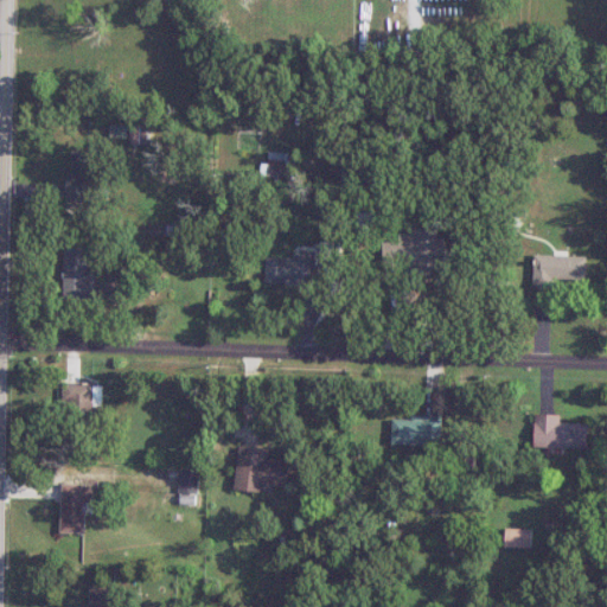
[(146,142),(146,121),(133,121),(133,142),(146,142)]
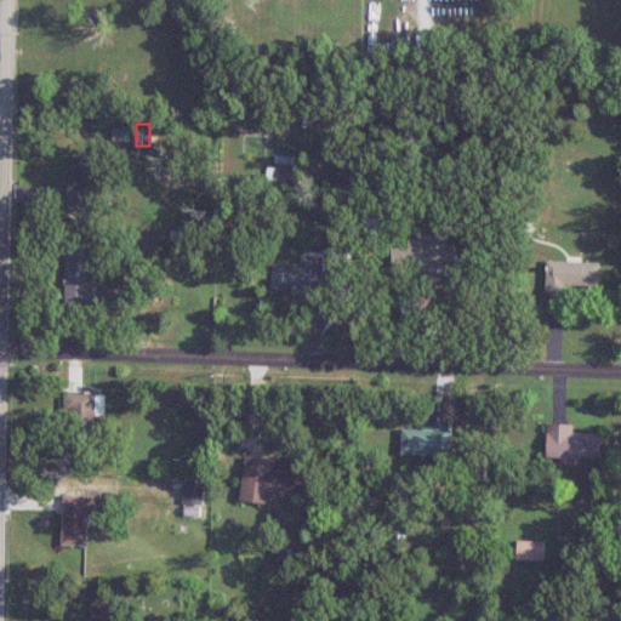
[(102,155),(72,155),(72,206),(102,206),(102,155)]
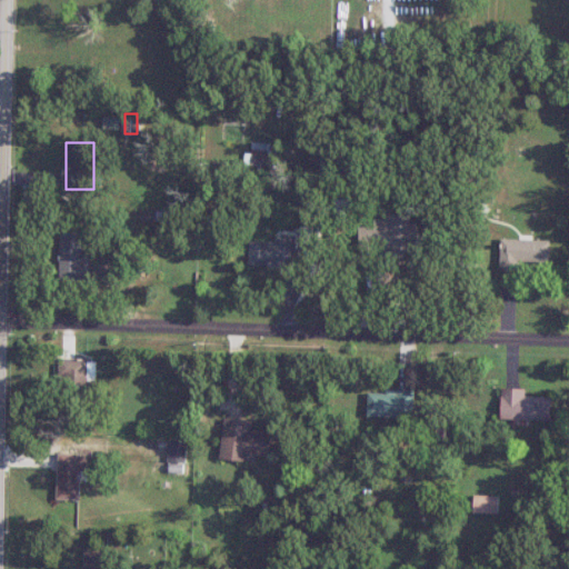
[(249,165),(269,167),(271,145),(251,142),(249,165)]
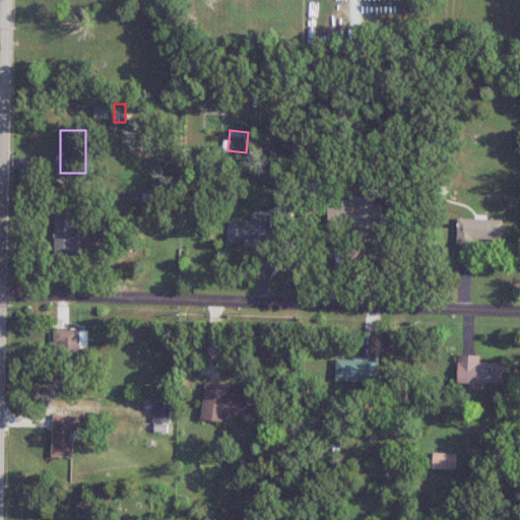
[(143,194),(130,193),(130,201),(142,201),(143,194)]
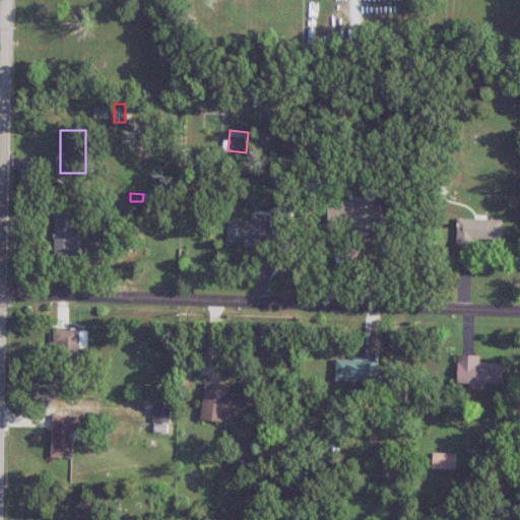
[(329,207),(329,232),(355,231),(356,236),(370,236),(369,199),(342,199),(343,207),(329,207)]
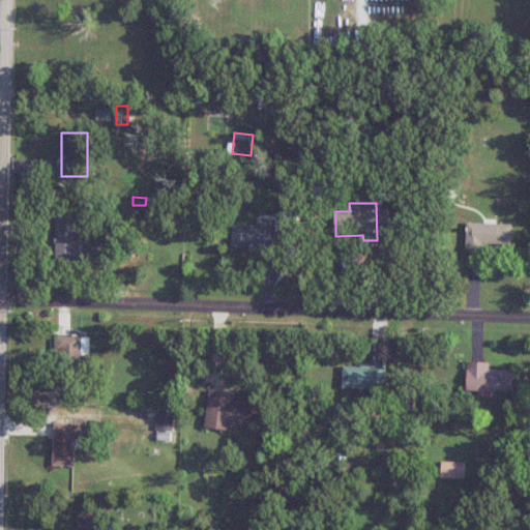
[(57,262),(84,262),(84,244),(78,244),(78,216),(57,216),(57,262)]
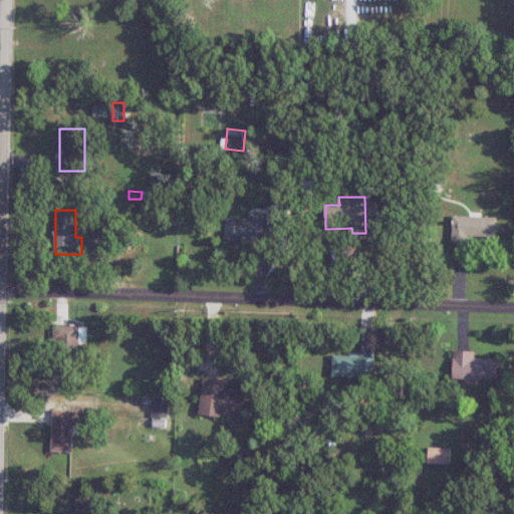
[(268,241),(269,213),(250,212),(250,219),(226,218),(226,240),(268,241)]
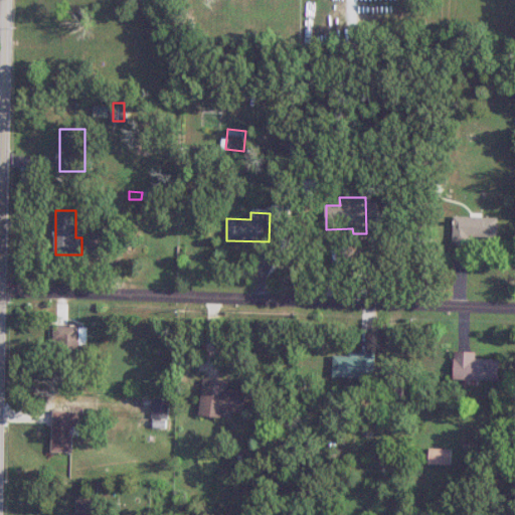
[(497,242),(497,218),(454,217),(453,240),(497,242)]
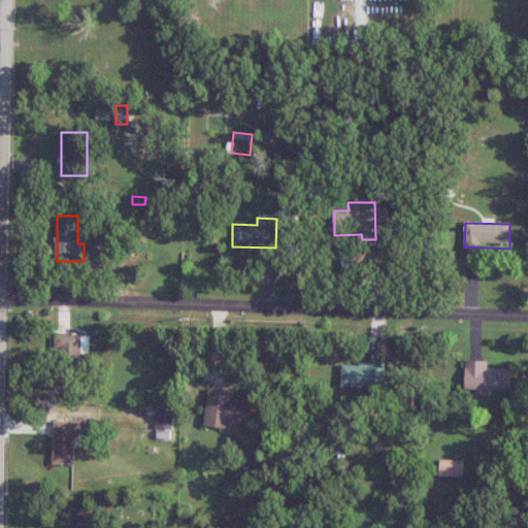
[(56,375),(83,375),(83,333),(56,333),(56,375)]
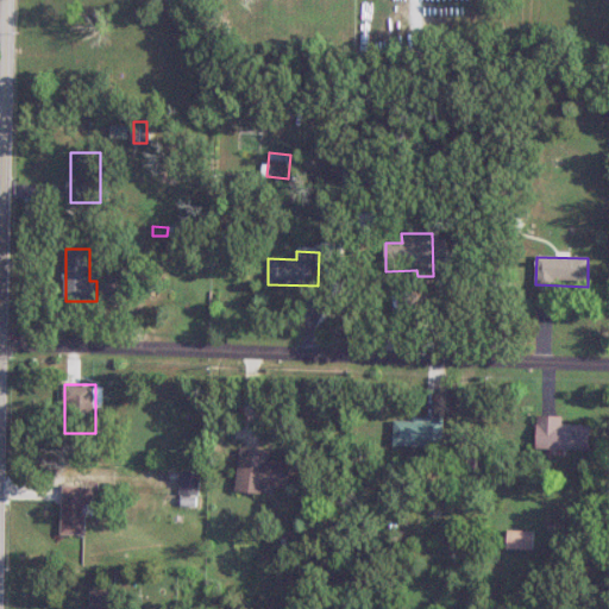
[(592,425),(563,425),(563,415),(538,415),(538,449),(592,450),(592,425)]
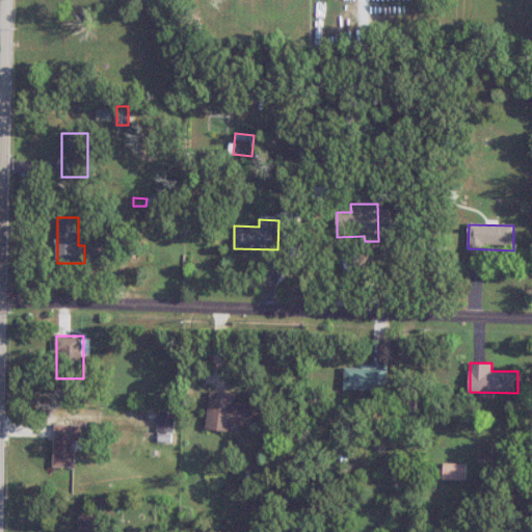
[(344,391),(388,391),(388,365),(344,365),(344,391)]
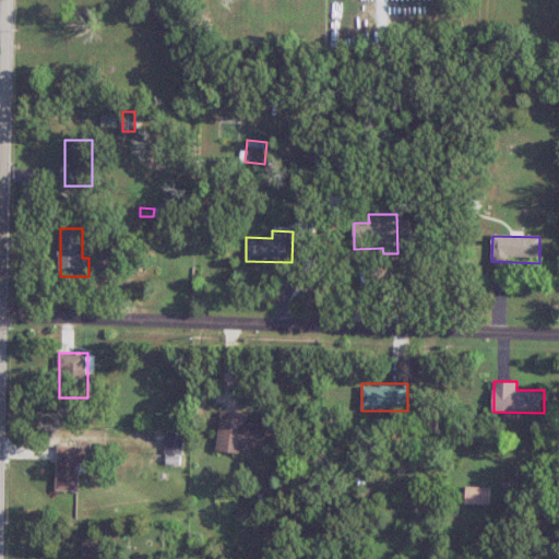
[(249,414),(223,411),(218,450),(246,453),(247,445),(268,448),(270,425),(248,423),(249,414)]
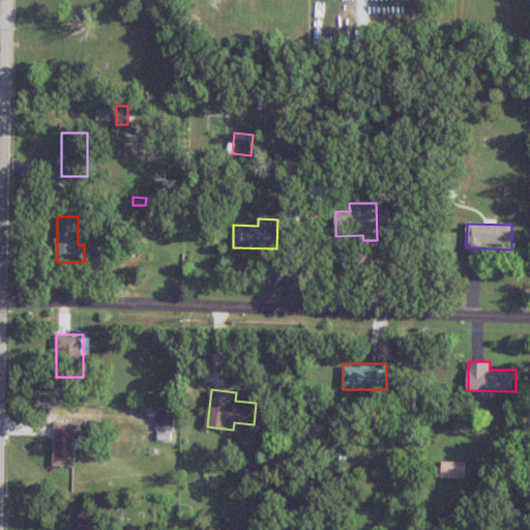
[(176,430),(176,411),(157,411),(157,430),(176,430)]
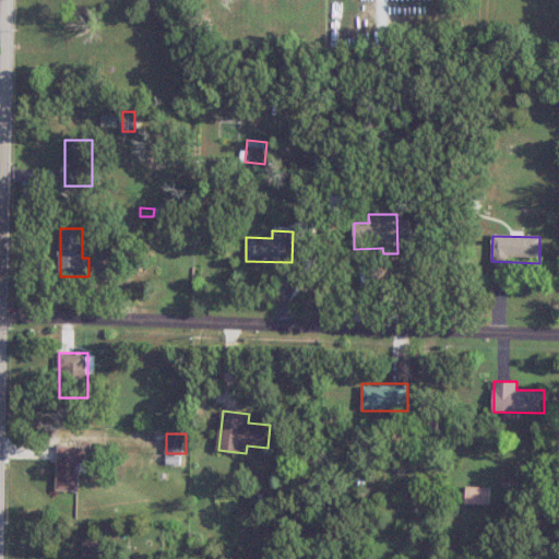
[(58,490),(83,490),(83,445),(58,445),(58,490)]
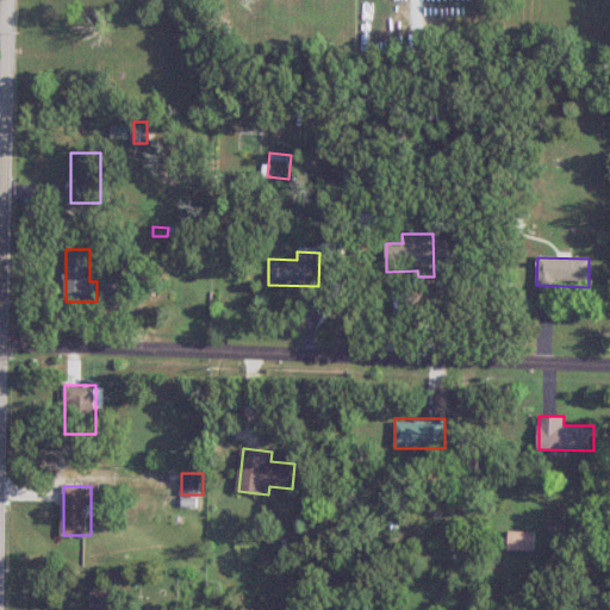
[(536,551),(536,531),(509,531),(509,551),(536,551)]
